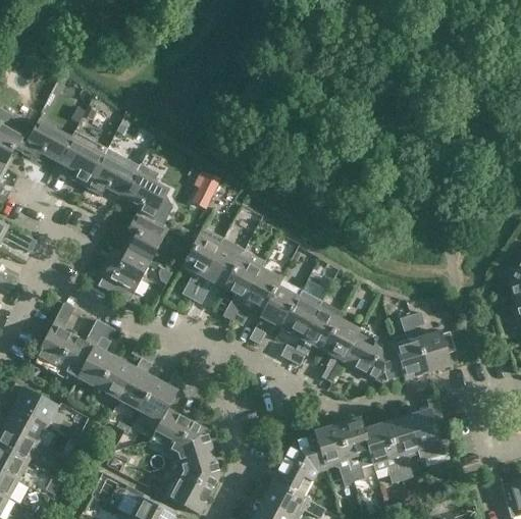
[(0,160),(6,163),(15,147),(22,151),(22,150),(31,135),(30,134),(35,125),(0,106),(0,160)]
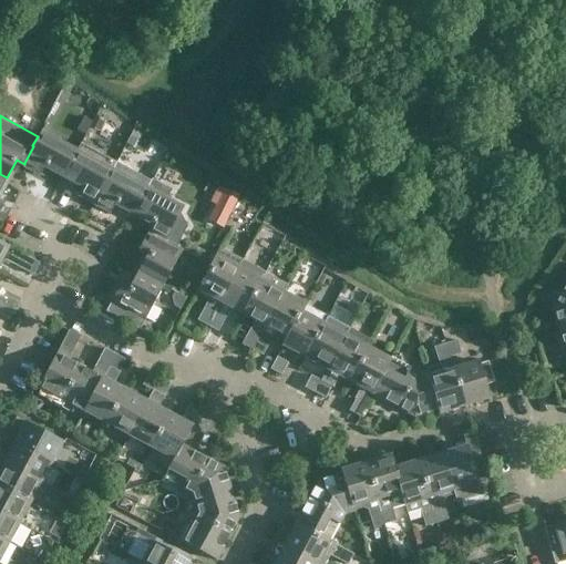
[(96,116),(92,124),(100,127),(103,120),(96,116)]
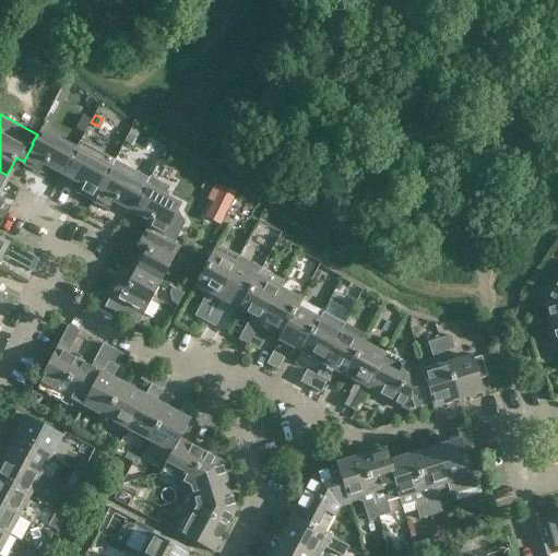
[(44,162),(62,172),(76,145),(40,127),(37,134),(32,143),(33,144),(24,161),(24,162),(39,170),(44,162)]
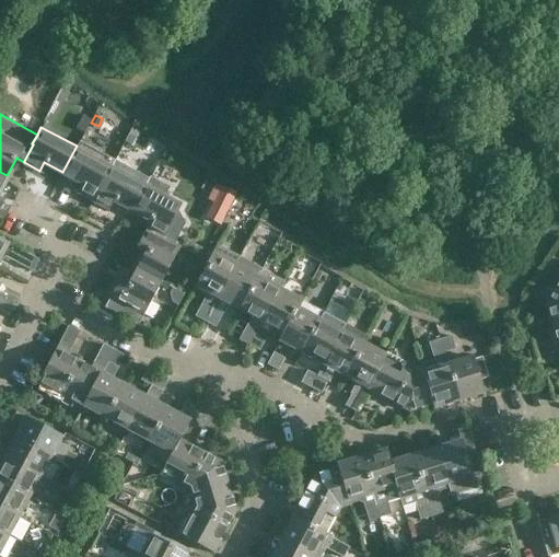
[(77,190),(93,198),(112,164),(115,158),(80,139),(77,146),(62,172),(81,182),(77,190)]
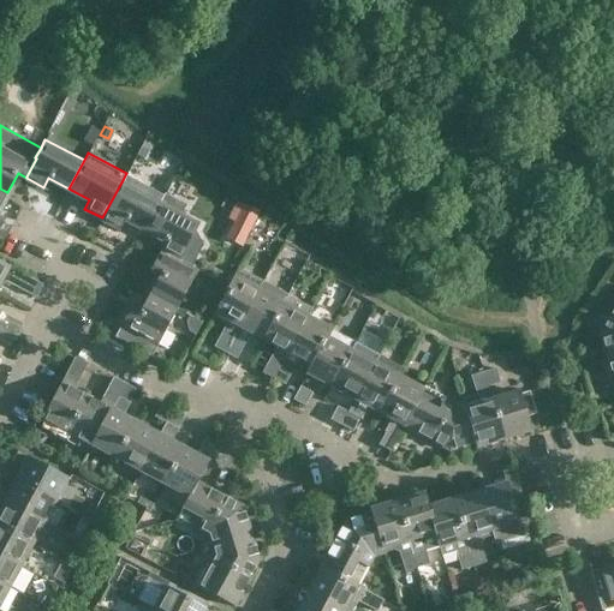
[(145,229),(160,201),(123,180),(102,217),(120,228),(125,219),(145,229)]
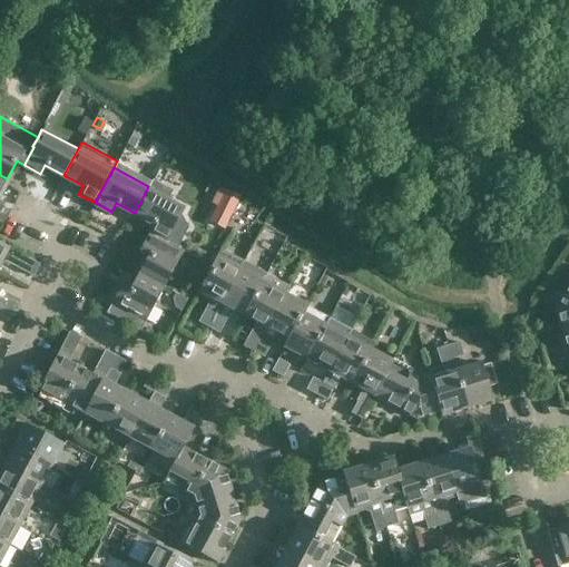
[(185,206),(168,197),(174,187),(154,177),(148,186),(135,213),(154,223),(149,232),(166,241),(167,240),(177,245),(188,224),(182,212),(185,206)]
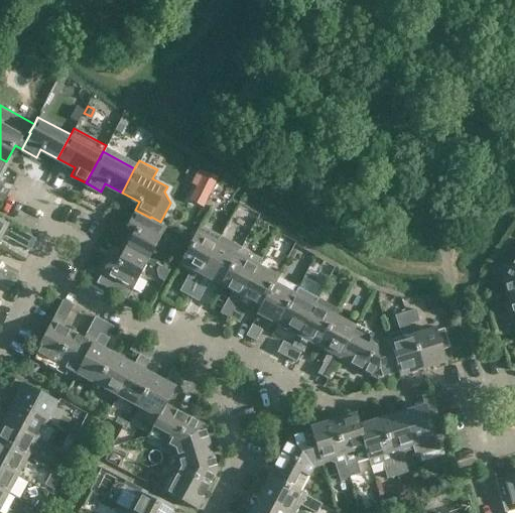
[(126,244),(149,257),(166,225),(160,222),(151,217),(150,218),(135,210),(126,225),(134,229),(126,244)]
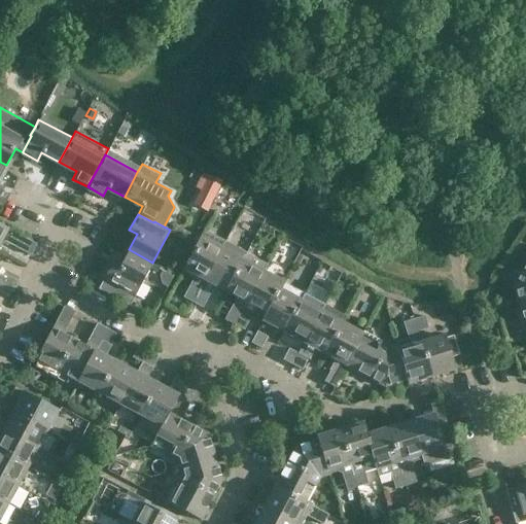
[(0,241),(2,237),(32,253),(38,242),(0,221),(0,241)]
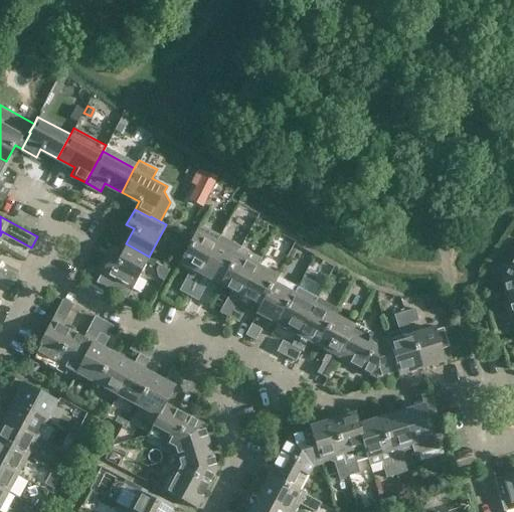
[(199,222),(179,261),(191,267),(179,288),(189,293),(220,233),(199,222)]
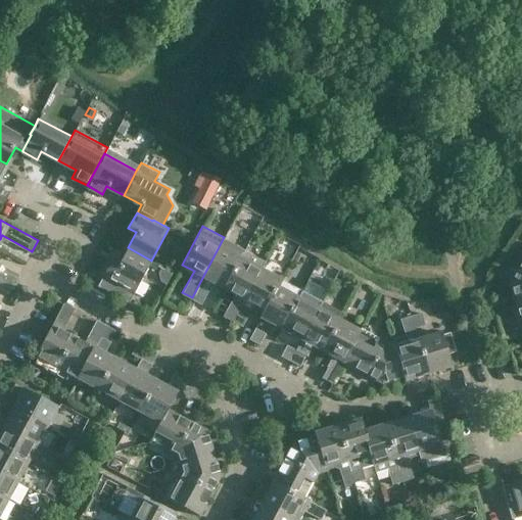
[(224,237),(192,297),(201,302),(214,281),(224,287),(241,255),(242,255),(245,249),(224,237)]
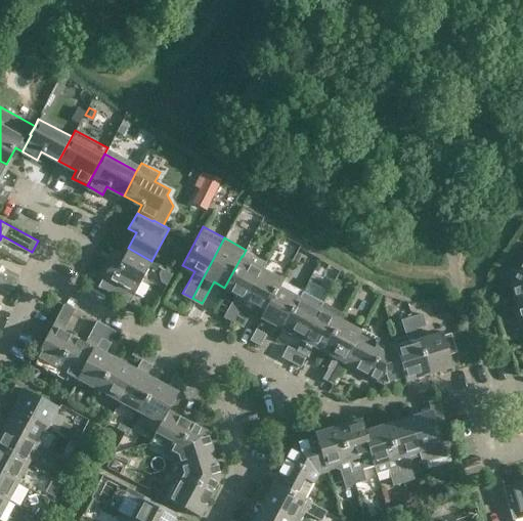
[(130,302),(134,294),(151,261),(128,248),(118,265),(111,261),(98,286),(130,302)]
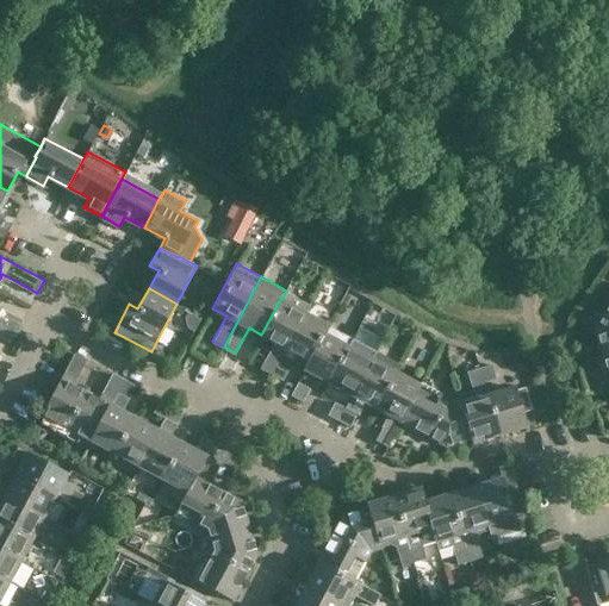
[(272,373),(305,311),(283,298),(281,298),(261,335),(274,342),(261,367),(272,373)]
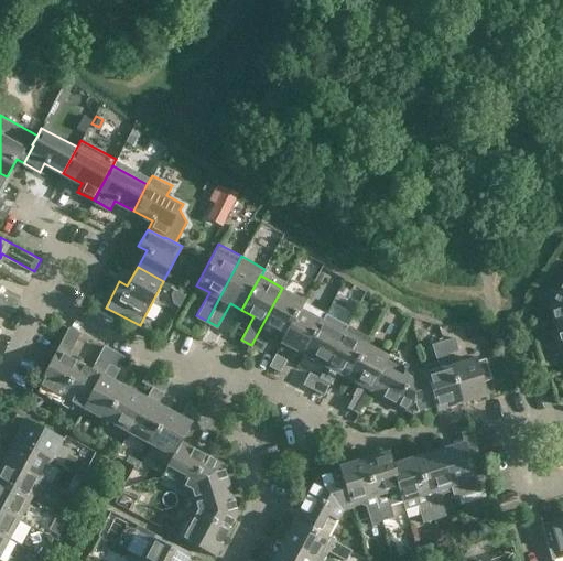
[(0,295),(15,305),(22,294),(2,283),(2,282),(0,280),(0,295)]
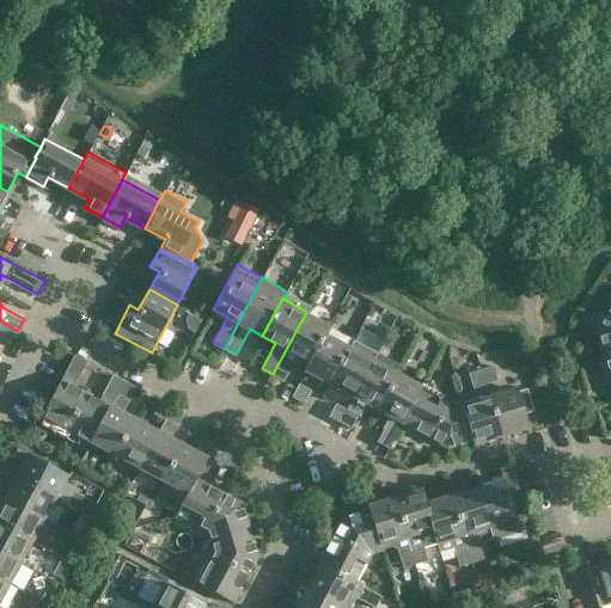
[(610,304),(597,329),(605,355),(605,356),(610,354),(610,304)]
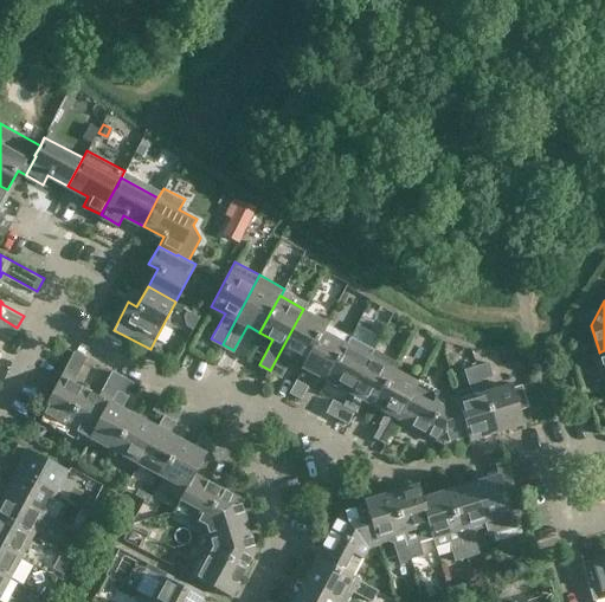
[(303,309),(270,370),(282,376),(295,351),(306,357),(308,357),(322,330),(323,331),(328,323),(328,322),(303,309)]
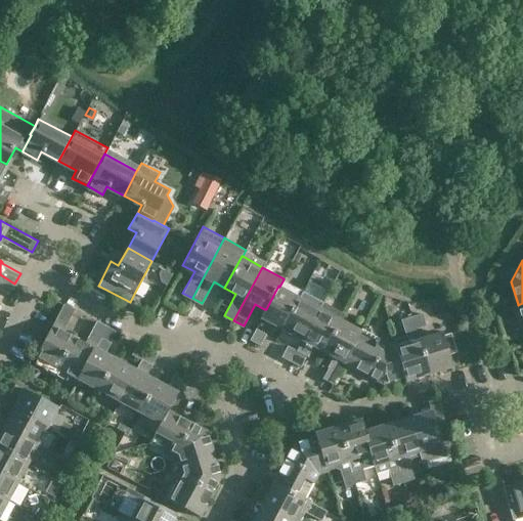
[(0,287),(9,293),(14,284),(0,274),(0,287)]
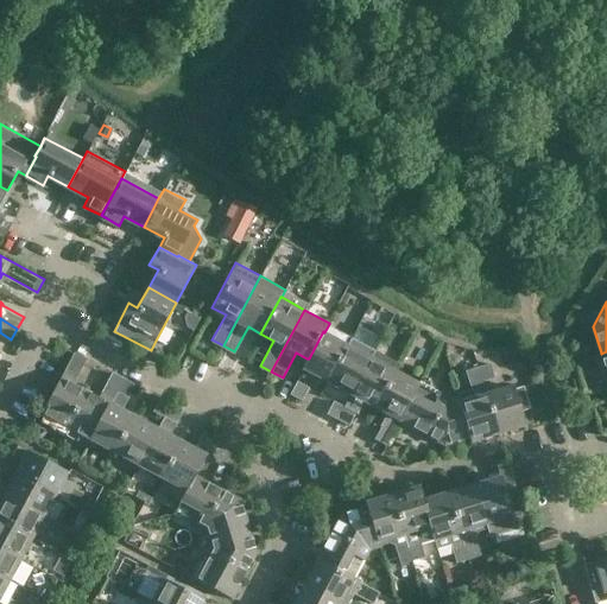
[(328,380),(352,336),(329,324),(324,332),(323,331),(309,358),(307,358),(302,367),(328,380)]
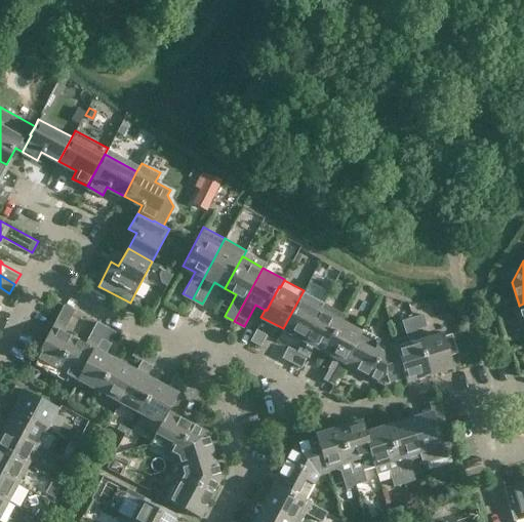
[(304,290),(283,328),(304,339),(324,300),(304,290)]
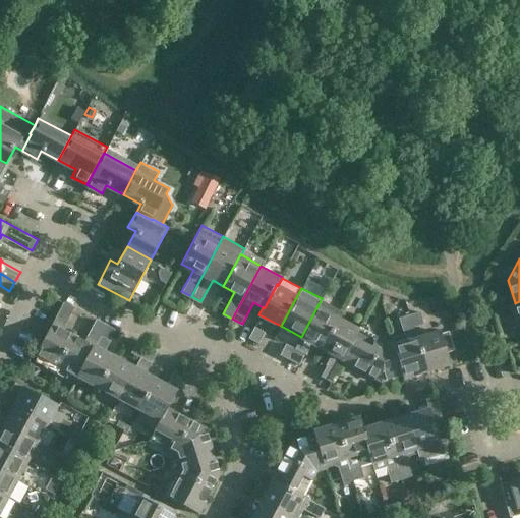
[(322,298),(301,337),(322,348),(338,317),(339,317),(343,309),(322,298)]
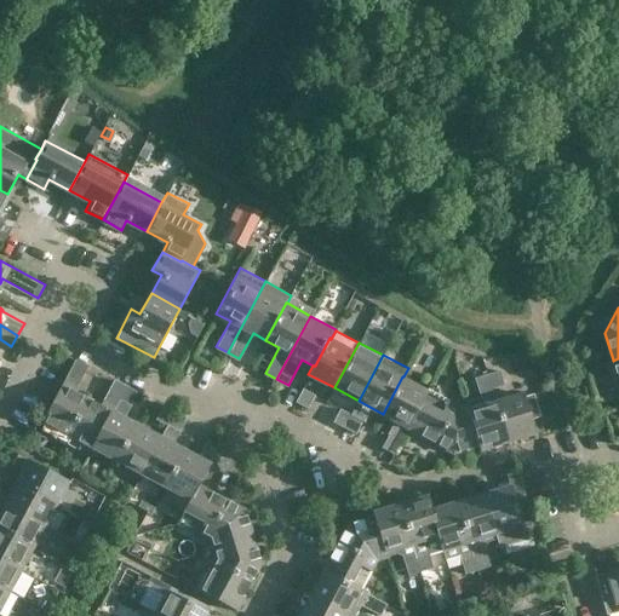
[(68,433),(87,396),(75,390),(90,363),(76,357),(43,420),(68,433)]
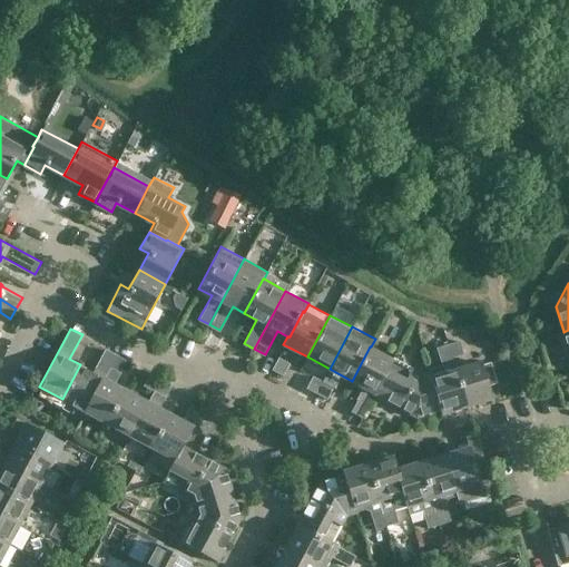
[(568,330),(563,332),(563,331),(559,332),(566,351),(568,350),(568,330)]
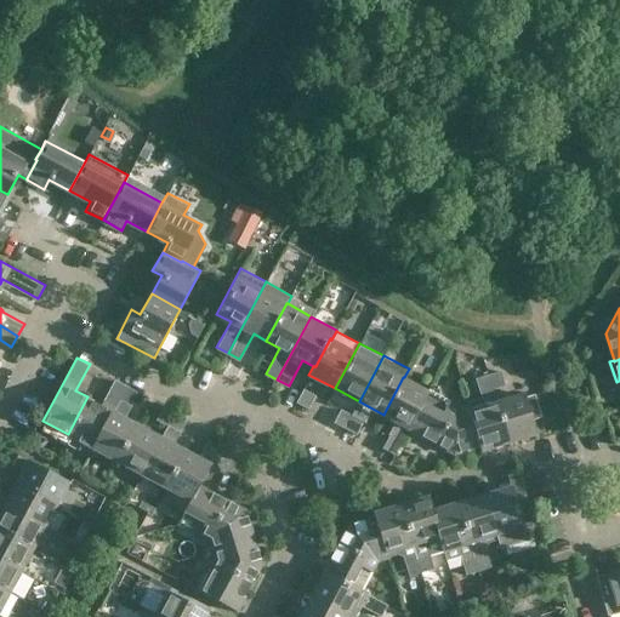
[(489,372),(493,387),(505,383),(501,369),(489,372)]
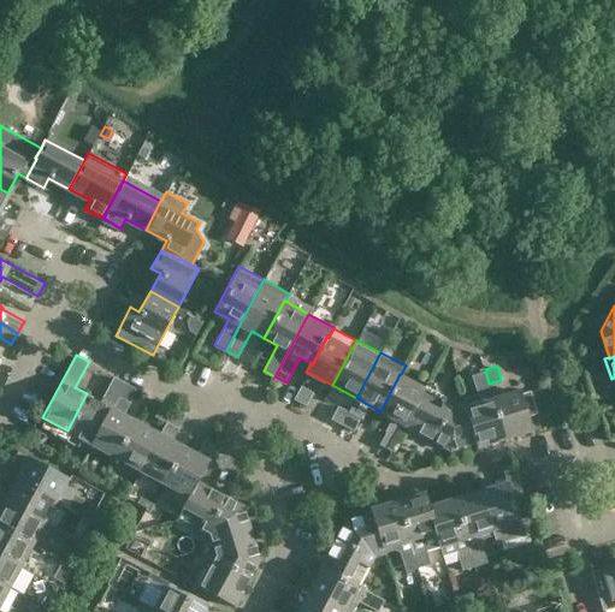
[(478,441),(475,443),(477,446),(504,438),(492,397),(494,397),(489,384),(485,369),(472,373),(478,392),(463,396),(465,399),(466,398),(467,403),(466,404),(478,441)]
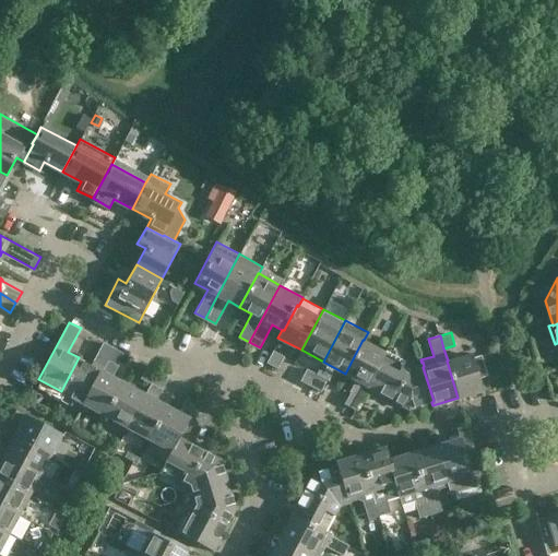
[(367,385),(386,351),(364,340),(363,340),(345,374),(356,379),(349,390),(351,391),(344,402),(356,409),(368,386),(367,385)]
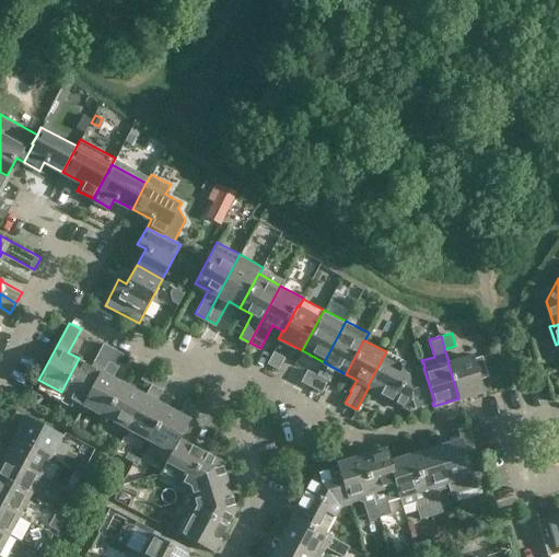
[(79,358),(61,392),(83,404),(114,347),(104,341),(91,364),(79,358)]
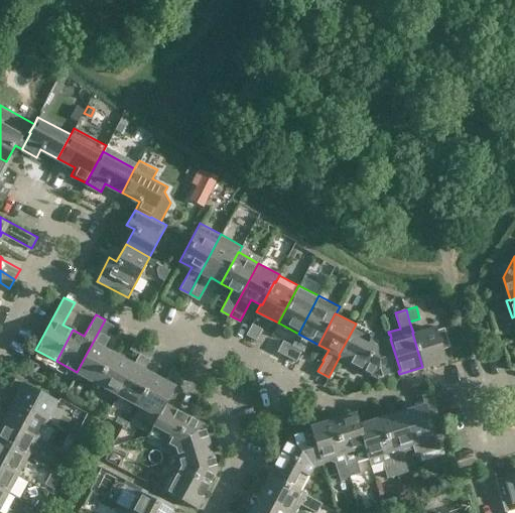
[(105,319),(77,372),(97,382),(114,352),(104,347),(110,336),(109,335),(115,325),(105,319)]
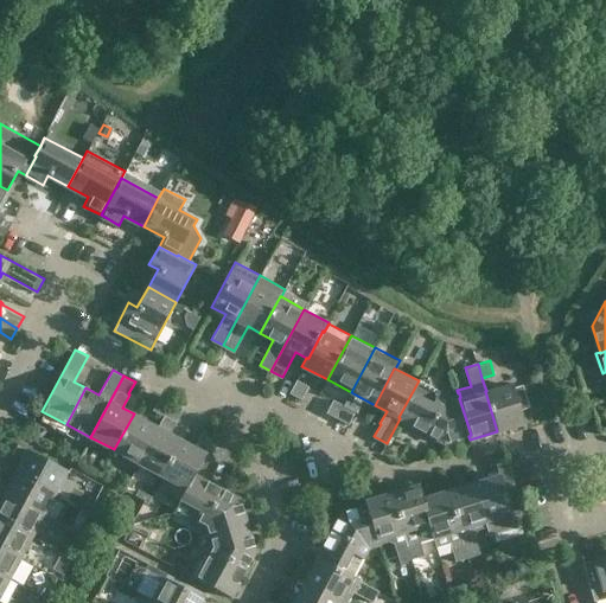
[(289,391),(301,398),(308,384),(297,378),(289,391)]
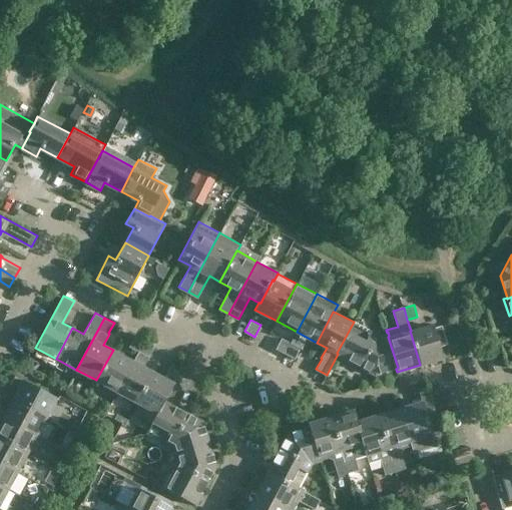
[(378,336),(354,323),(354,322),(337,353),(338,354),(377,375),(396,369),(398,368),(388,337),(389,336),(388,332),(387,333),(378,336)]
